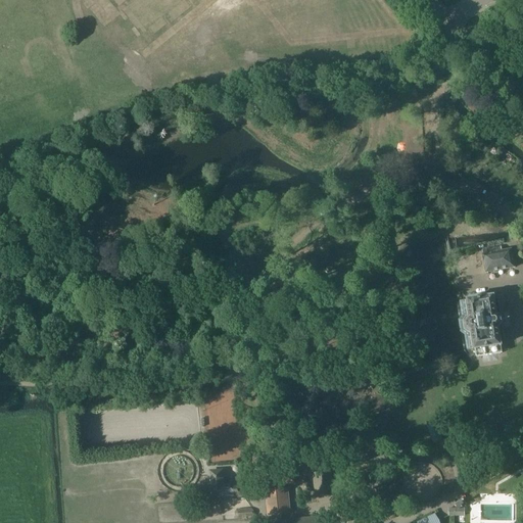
[(515,268),(512,249),(502,251),(502,247),(482,251),(483,255),(486,273),(515,268)]
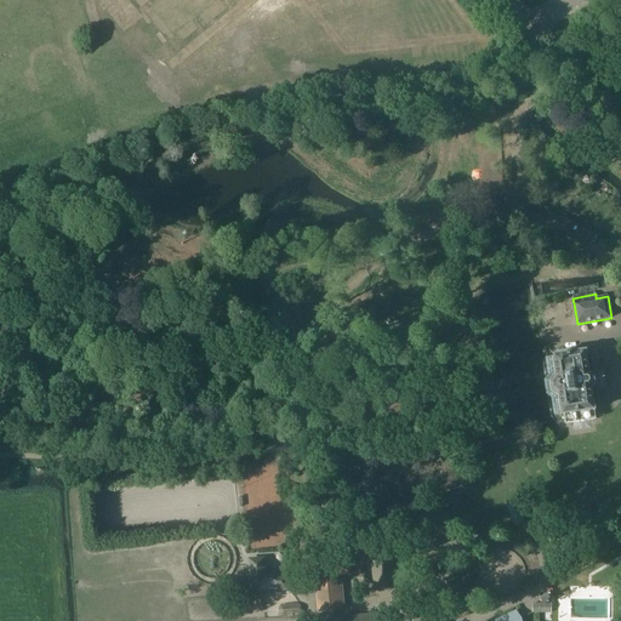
[(548,374),(545,380),(547,394),(552,398),(554,415),(564,414),(564,415),(596,410),(592,389),(597,383),(596,376),(590,371),(586,351),(556,355),(556,357),(550,358),(546,358),(548,374)]
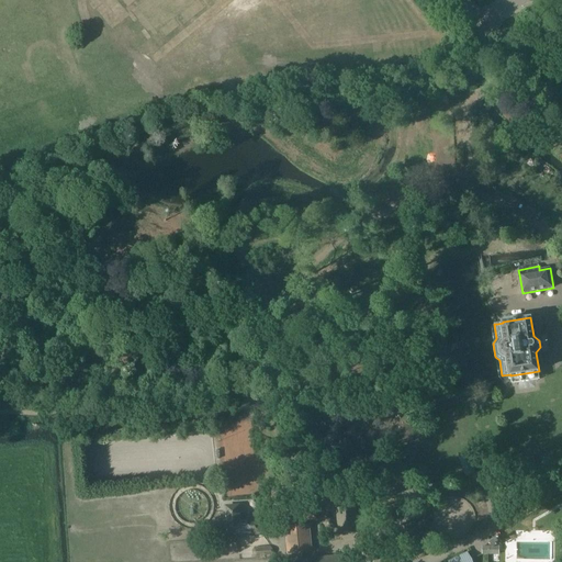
[(467,476),(476,471),(469,453),(459,458),(467,476)]
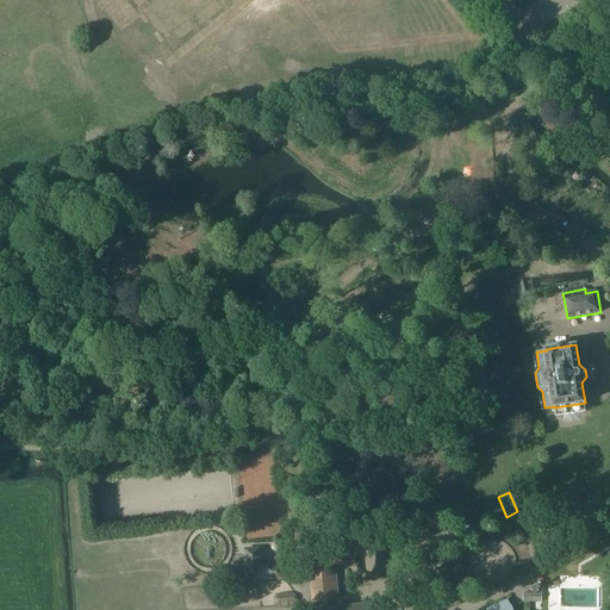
[(367,579),(391,577),(386,543),(363,546),(367,579)]
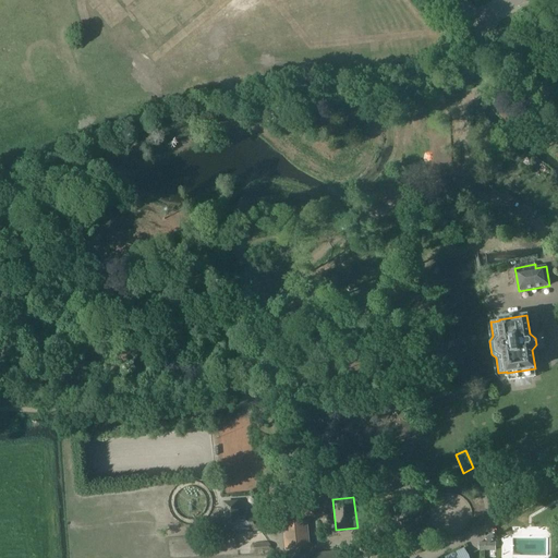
[(238,519),(237,502),(226,504),(228,531),(259,529),(258,518),(238,519)]
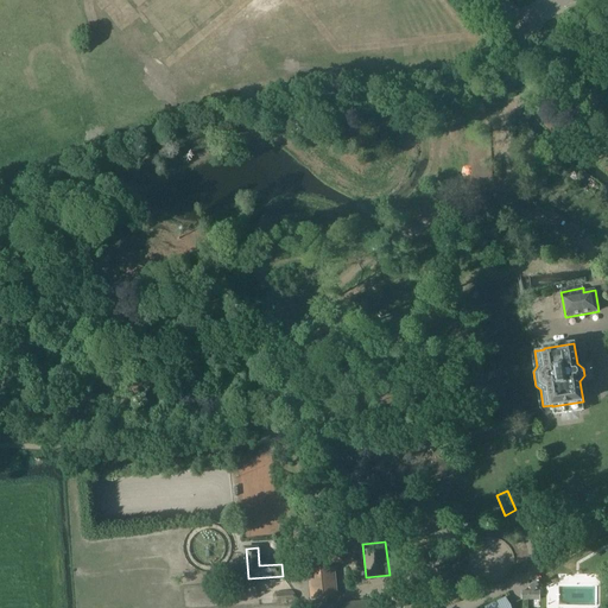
[(321,564),(344,562),(342,549),(320,551),(321,564)]
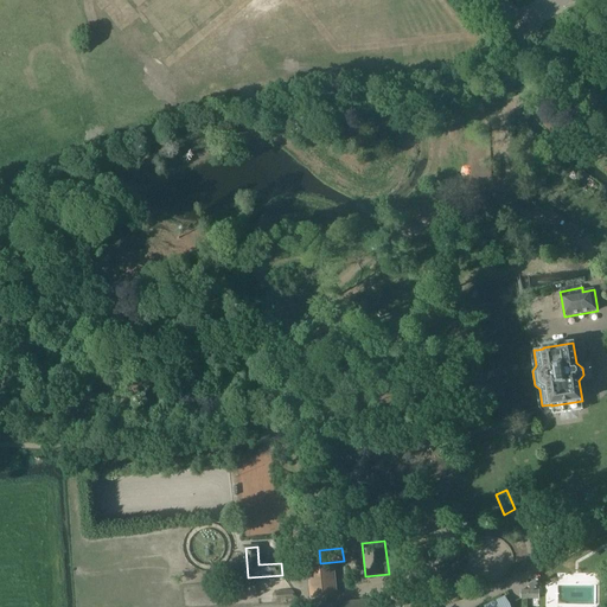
[(362,567),(360,562),(356,558),(351,560),(347,563),(349,569),(353,573),(358,572),(362,567)]
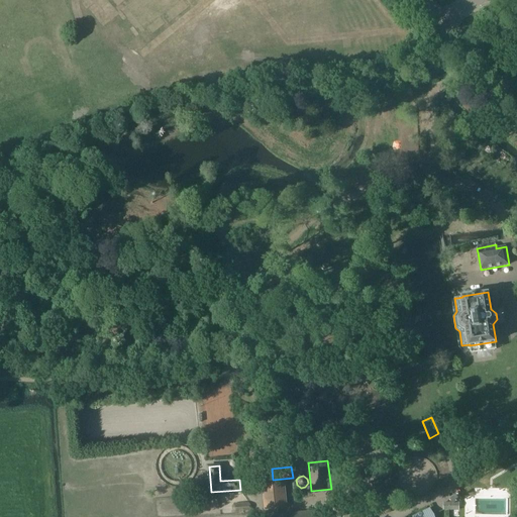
[(265,509),(275,508),(285,507),(285,498),(283,483),(263,485),(265,509)]
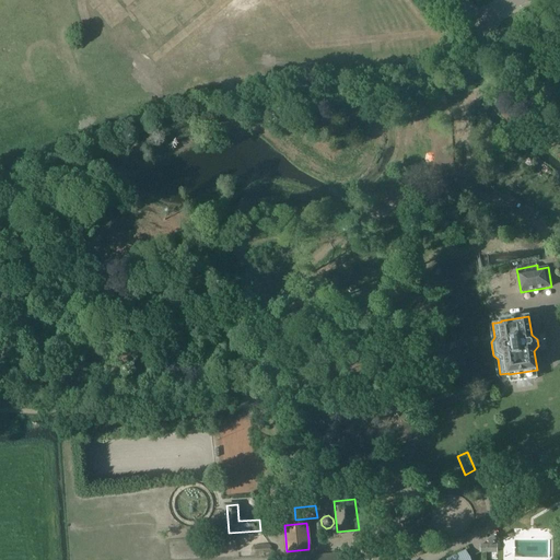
[(362,556),(369,556),(366,532),(360,533),(362,556)]
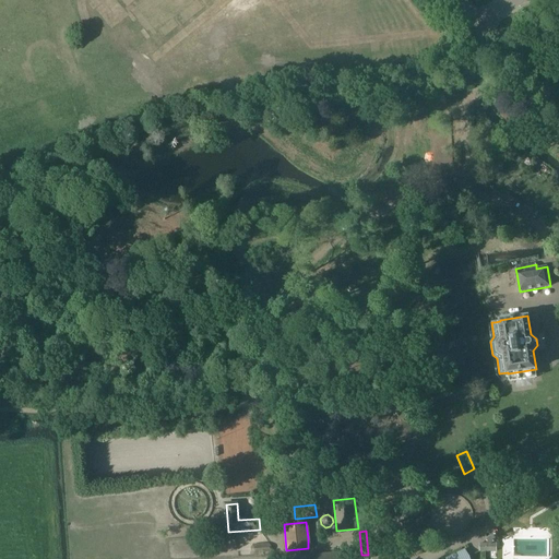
[(253,555),(268,554),(270,552),(271,550),(271,546),(269,543),(266,543),(253,544),(251,546),(250,547),(250,549),(251,551),(252,554),(253,555)]
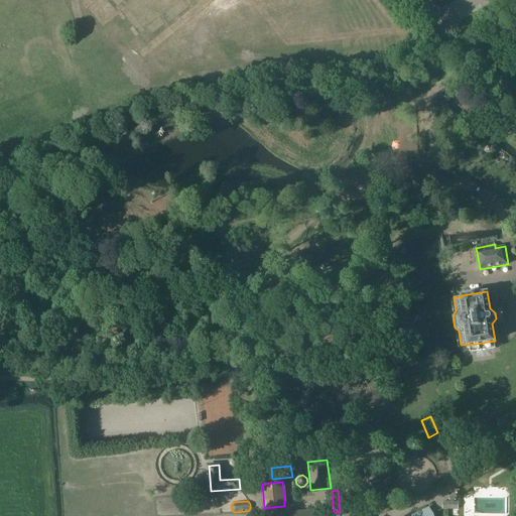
[(459,509),(459,501),(442,501),(442,509),(459,509)]
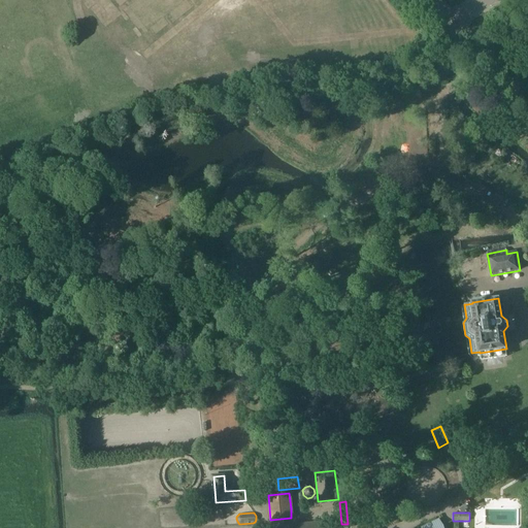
[(421,527),(442,527),(438,519),(421,527)]
